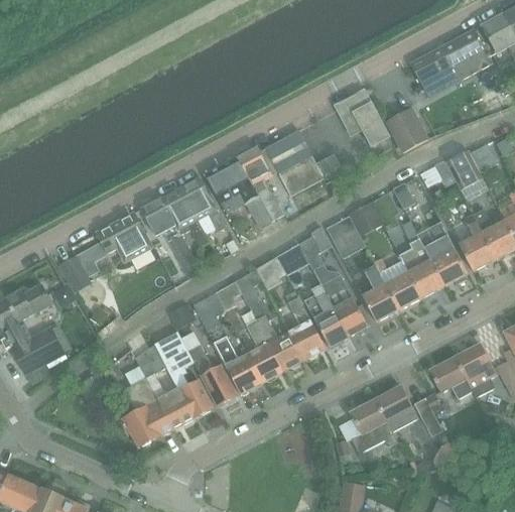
[(514,5),(503,12),(514,35),(514,5)]
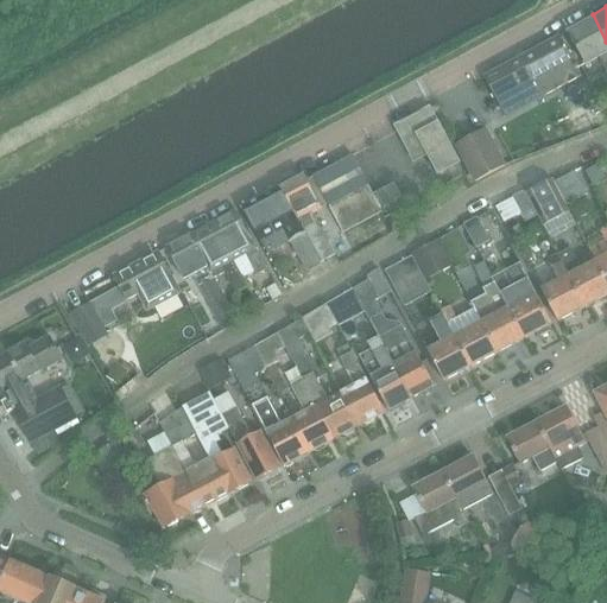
[(567,29),(585,63),(599,55),(606,68),(604,69),(606,74),(606,42),(593,14),(567,29)]
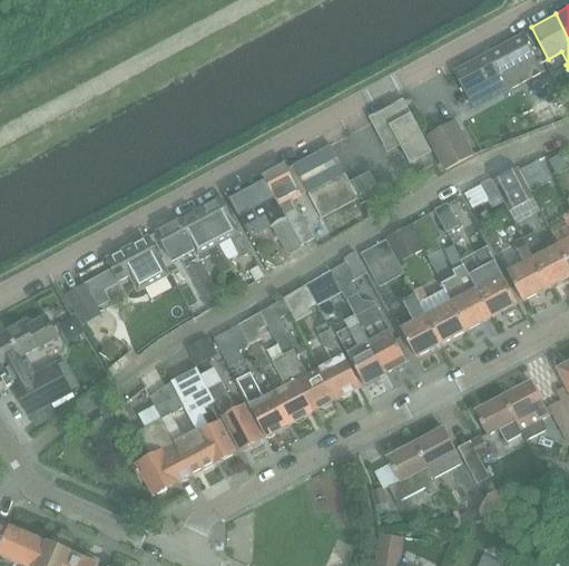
[(540,64),(533,51),(523,31),(452,69),(470,101),(540,64)]
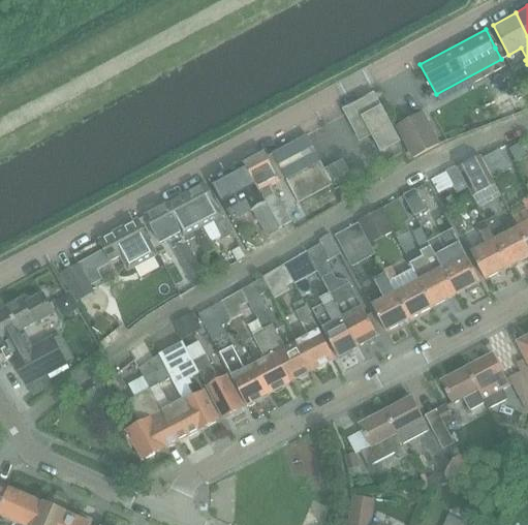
[(343,106),(345,111),(359,136),(370,130),(380,148),(398,139),(387,120),(381,109),(372,91),(369,93),(369,92),(346,104),(343,106)]
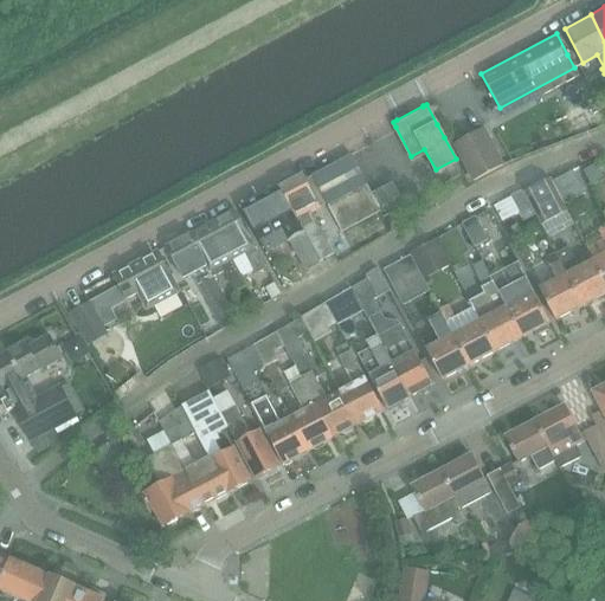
[(482,125),(454,141),(472,176),(502,161),(482,125)]
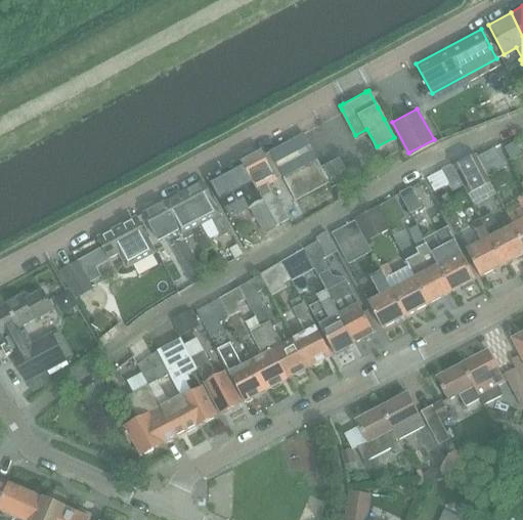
[(329,180),(312,148),(302,131),(291,137),(317,186),(329,180)]
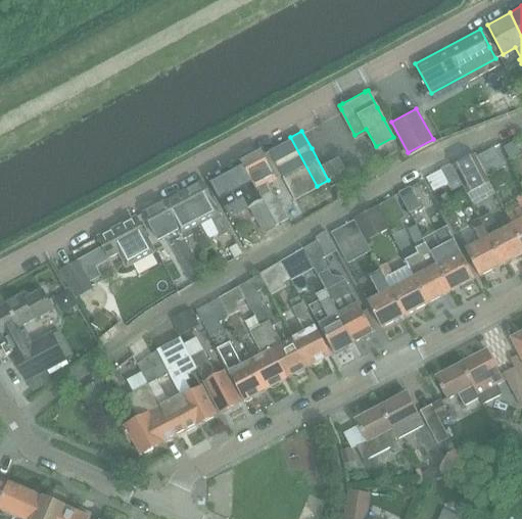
[(317,186),(290,137),(279,142),(305,192),(317,186)]
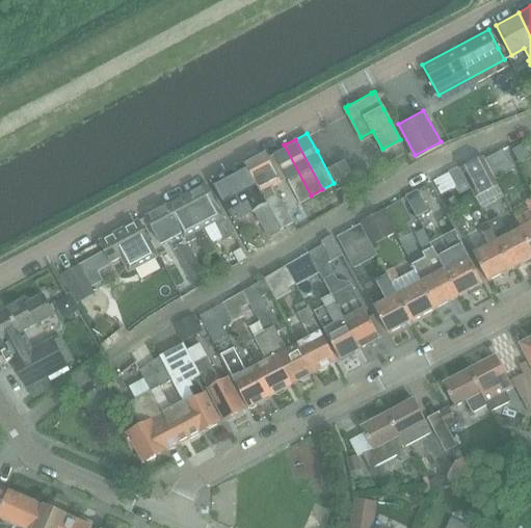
[(523,141),(511,148),(518,158),(528,153),(523,141)]
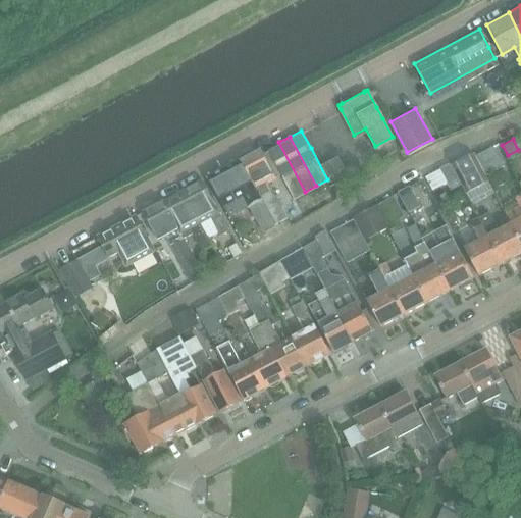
[(305,192),(278,142),(267,148),(277,166),(292,194),(294,198),(305,192)]
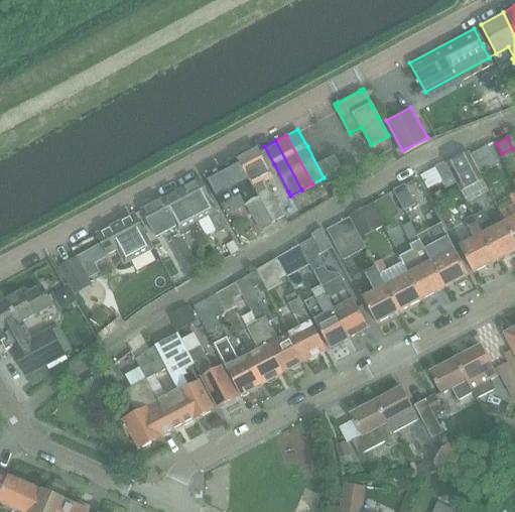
[(497,162),(496,160),(487,142),(469,152),(480,172),(497,162)]
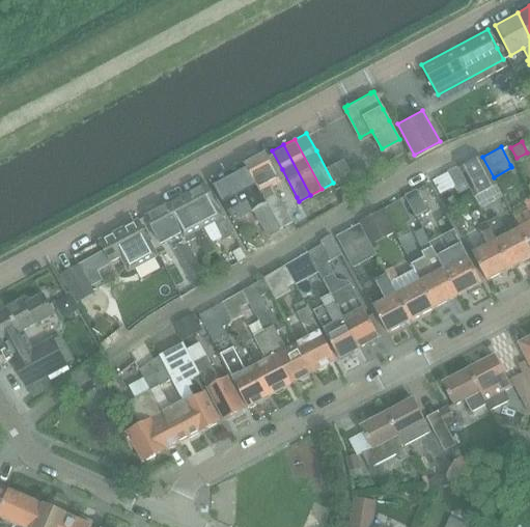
[(243,161),(258,189),(259,188),(273,214),(284,207),(271,183),(279,177),(263,149),(243,161)]
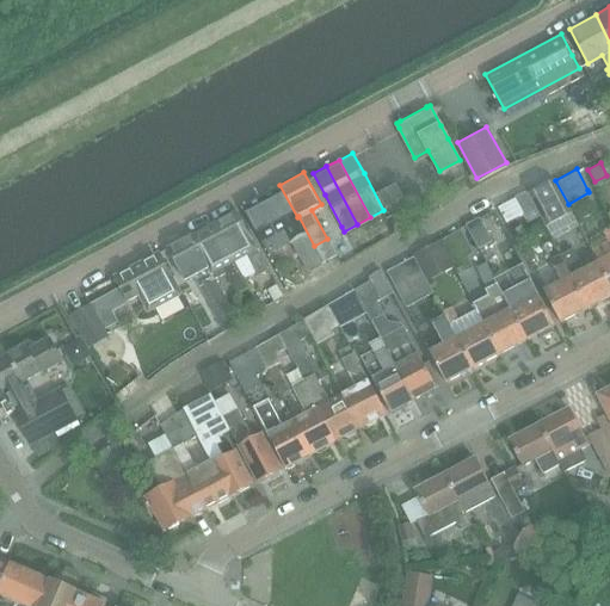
[(411,173),(393,180),(396,191),(416,184),(411,173)]
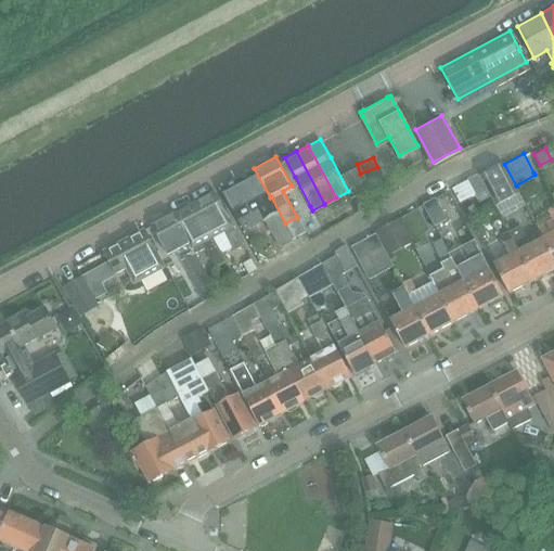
[(516,186),(504,164),(502,161),(479,173),(495,204),(519,192),(516,186)]
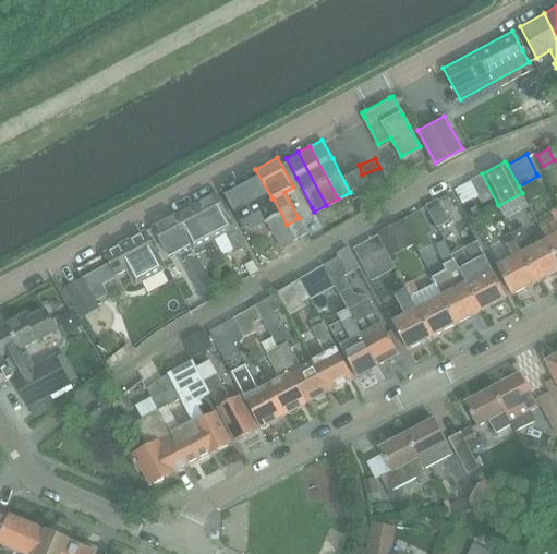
[(255,169),(235,180),(251,209),(253,208),(261,211),(280,245),(293,238),(271,199),(255,169)]
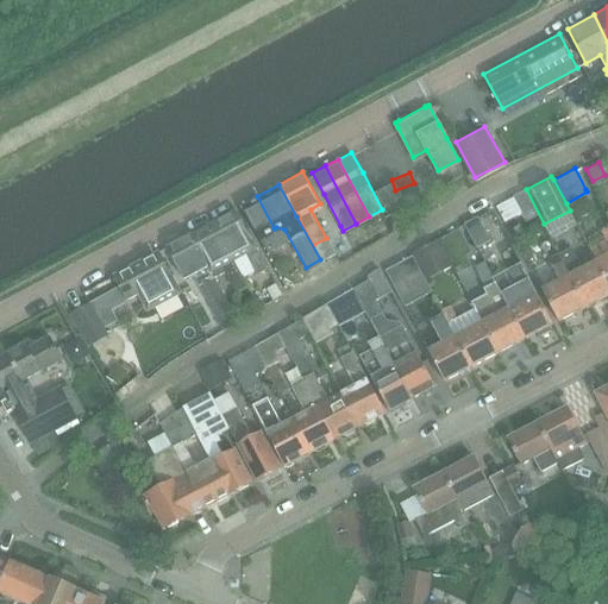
[(509,226),(526,218),(521,209),(532,203),(525,189),(497,203),(509,226)]
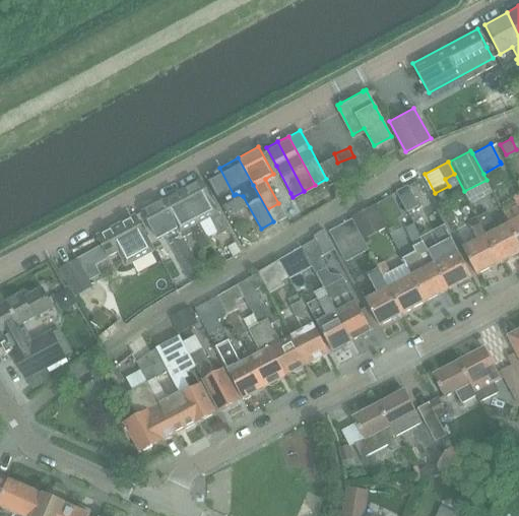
[(220,202),(234,195),(219,168),(205,175),(220,202)]
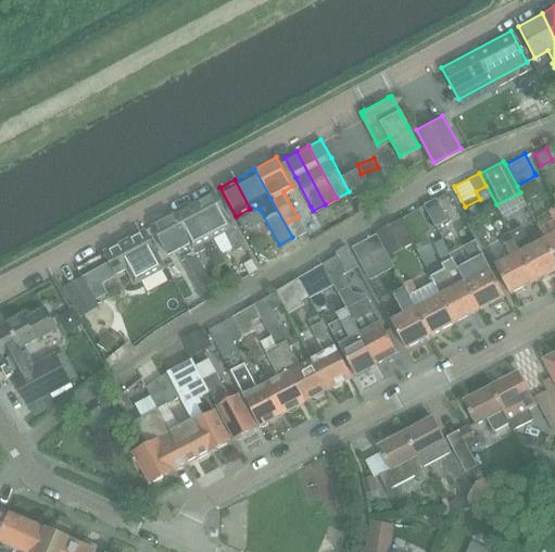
[(234,248),(242,242),(214,190),(194,201),(210,229),(221,224),(234,248)]
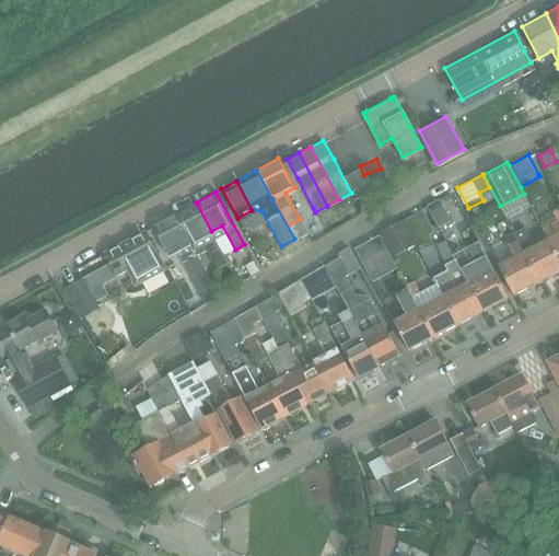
[(450,219),(449,217),(438,197),(426,204),(438,226),(450,219)]
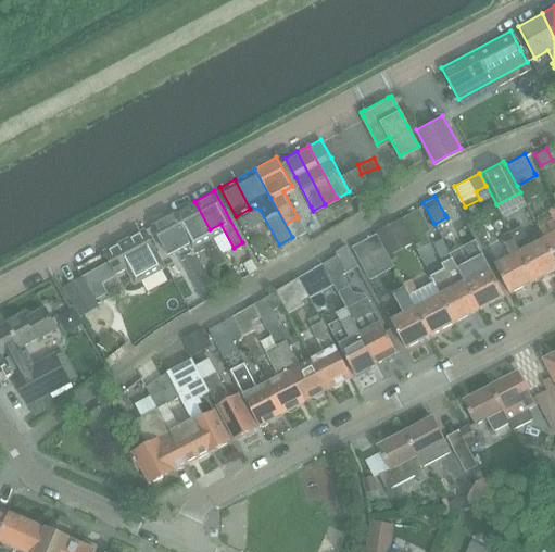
[(214,264),(217,263),(225,259),(210,229),(194,201),(174,212),(192,248),(202,242),(214,264)]
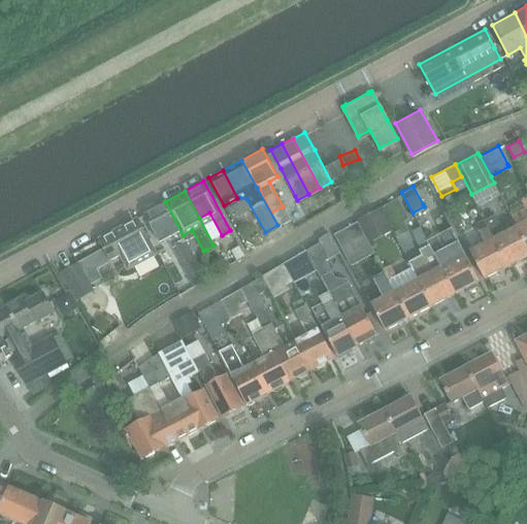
[(526,219),(516,225),(526,247),(526,195),(522,198),(526,207),(526,219)]
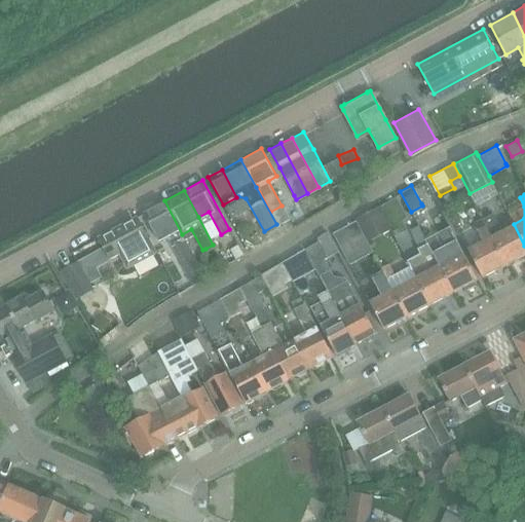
[(200,270),(182,235),(182,234),(164,200),(144,212),(158,238),(174,230),(179,239),(171,244),(181,263),(176,266),(180,275),(186,271),(188,276),(189,276),(193,282),(199,278),(195,272),(200,270)]
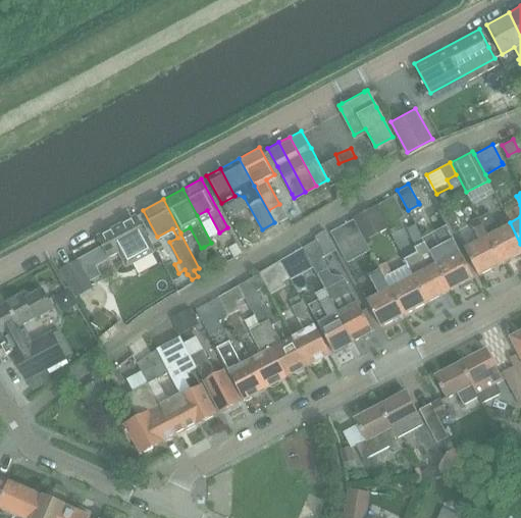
[(375,204),(364,210),(353,216),(353,217),(352,218),(360,234),(363,238),(374,231),(386,225),(375,204)]
